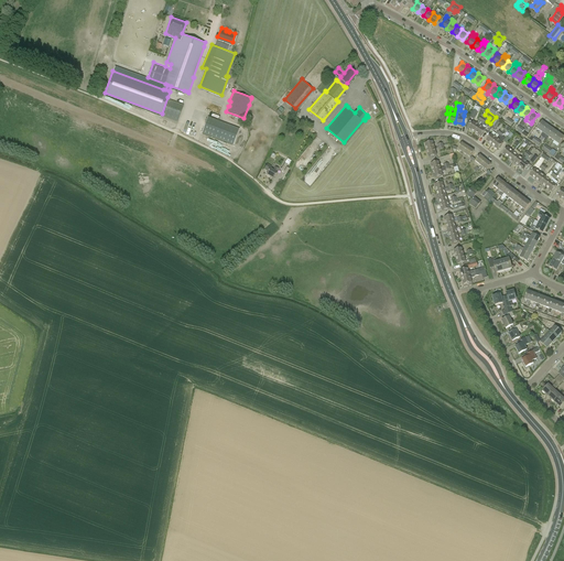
[(239,127),(208,115),(202,131),(234,143),(239,127)]
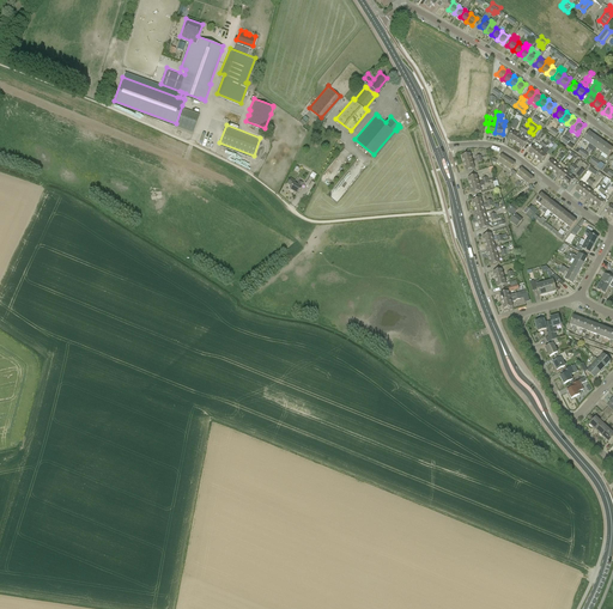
[(542,127),(535,135),(539,138),(545,129),(542,127)]
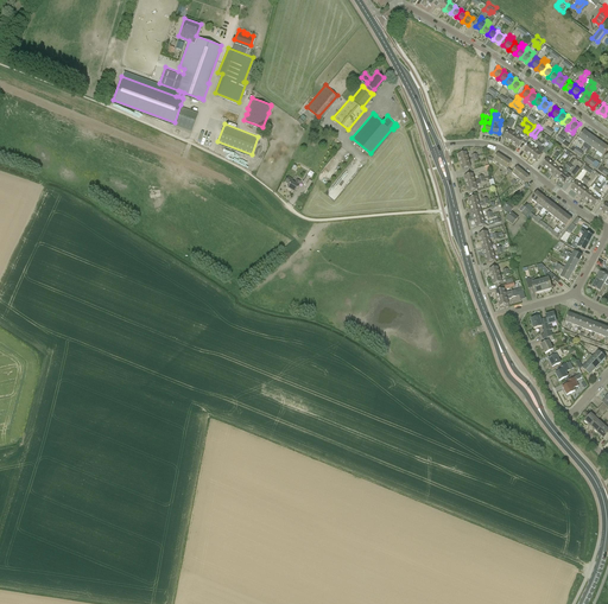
[(511,128),(506,135),(512,140),(517,132),(511,128)]
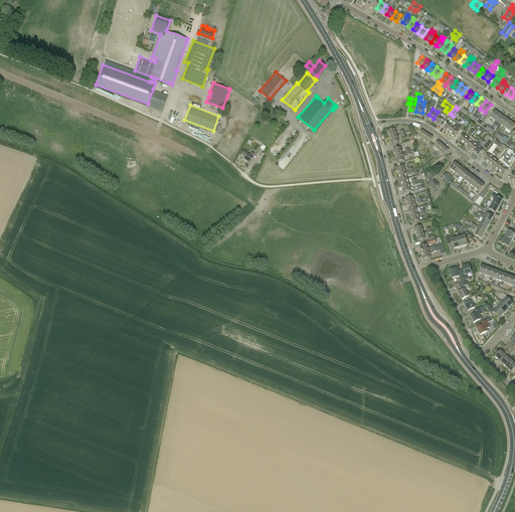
[(495,109),(490,115),(496,119),(500,112),(495,109)]
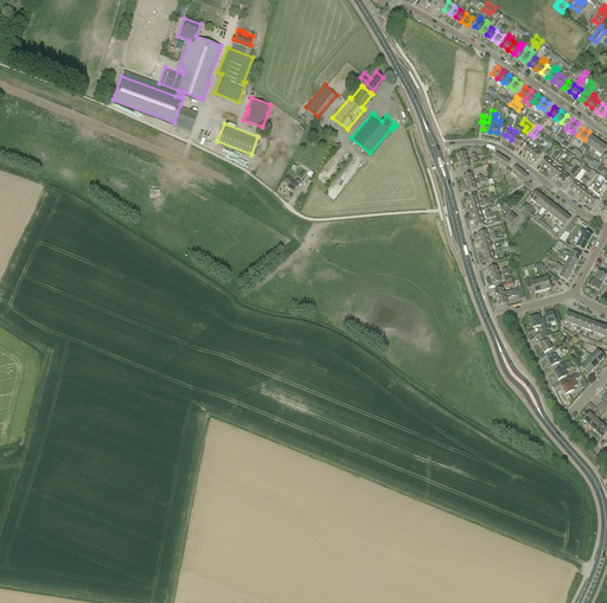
[(199,129),(197,139),(206,142),(209,133),(199,129)]
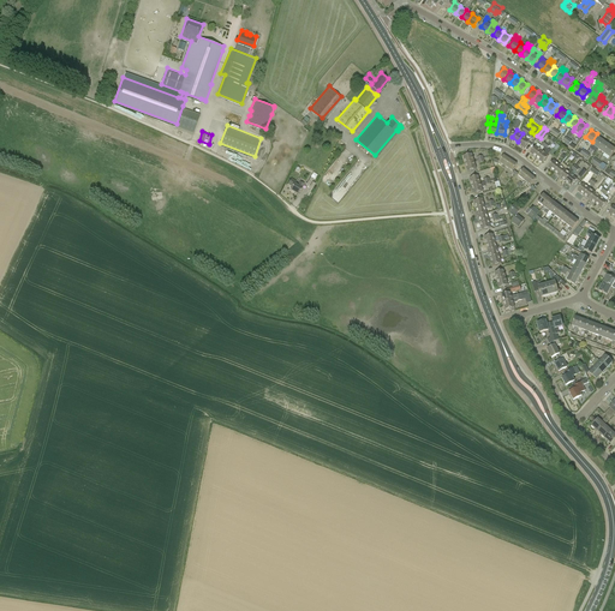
[(523,133),(518,142),(524,145),(530,138),(526,137),(523,133)]
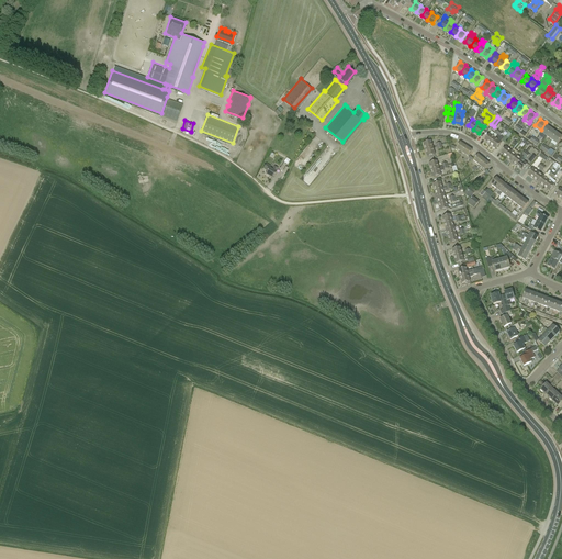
[(546,122),(541,130),(547,133),(551,126),(546,122)]
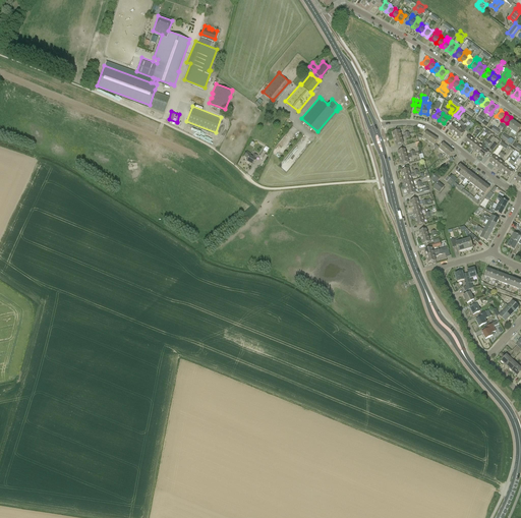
[(454,121),(449,127),(454,131),(464,119),(462,117),(459,121),(457,123),(454,121)]
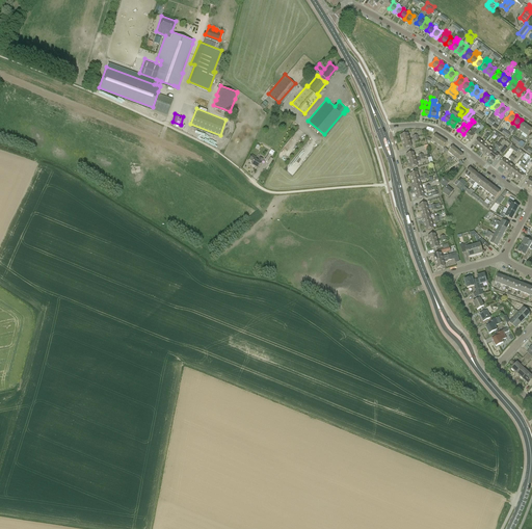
[(522,120),(517,126),(522,130),(527,123),(522,120)]
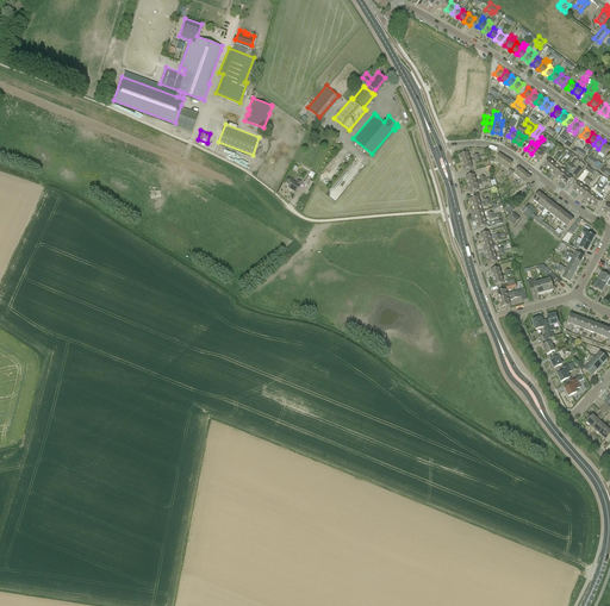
[(539,158),(543,151),(541,150),(545,147),(543,145),(546,142),(543,139),(531,154),(539,158)]
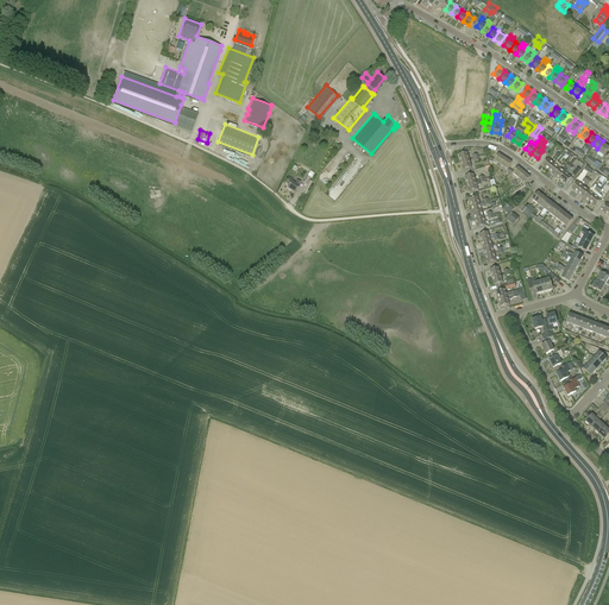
[(552,139),(544,149),(546,151),(554,142),(552,139)]
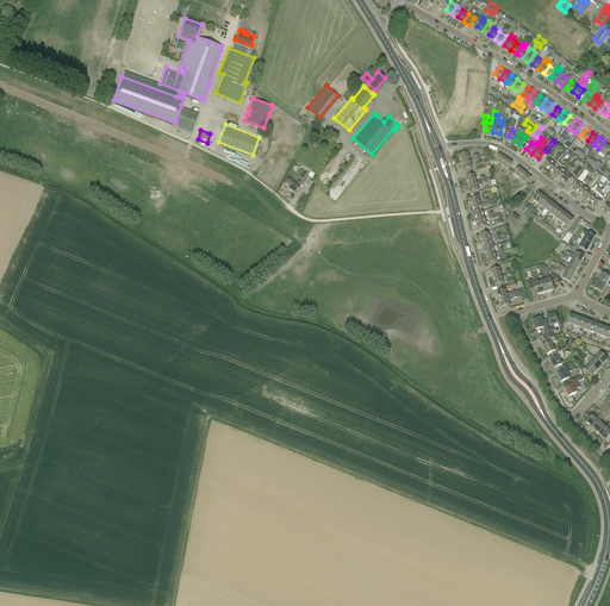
[(605,152),(609,145),(609,144),(604,141),(598,149),(605,152)]
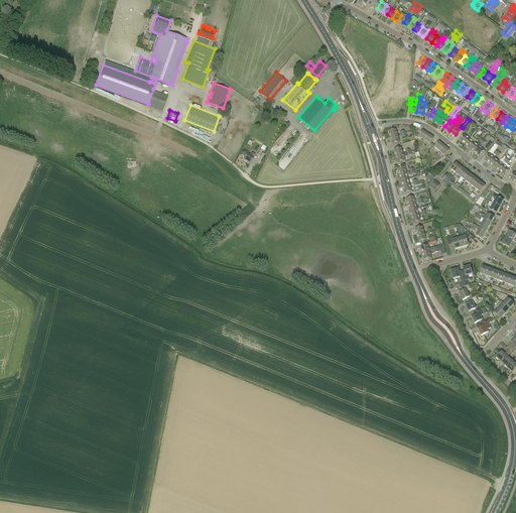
[(396,126),(388,129),(390,135),(397,133),(396,126)]
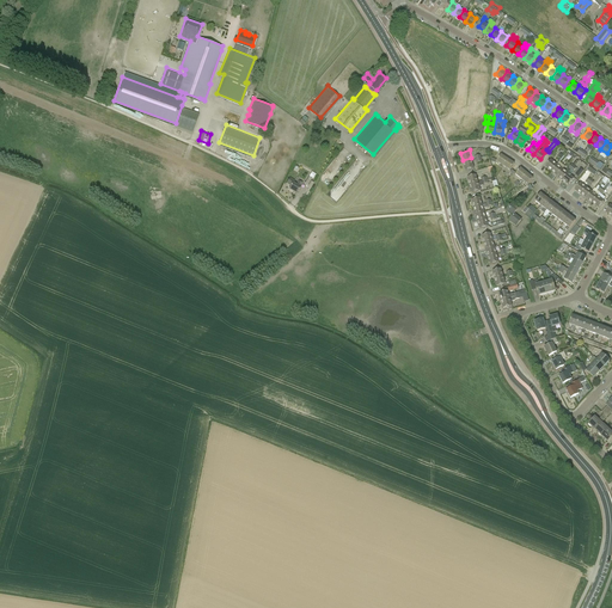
[(503,163),(508,157),(501,152),(496,158),(503,163)]
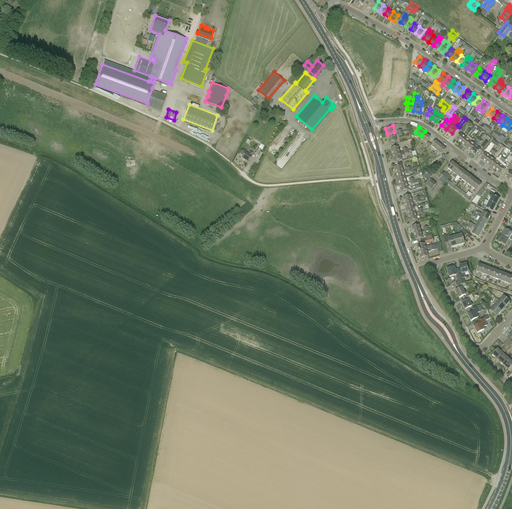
[(466,145),(471,139),(469,137),(471,135),(474,131),(471,128),(469,131),(466,135),(461,141),(466,145)]
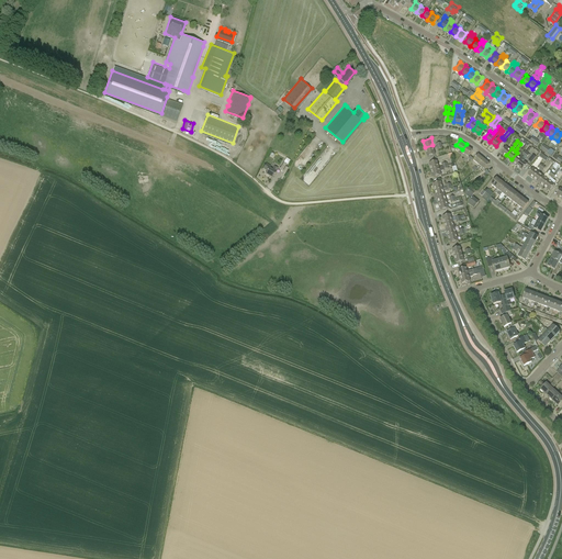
[(468,154),(472,147),(467,144),(462,149),(468,154)]
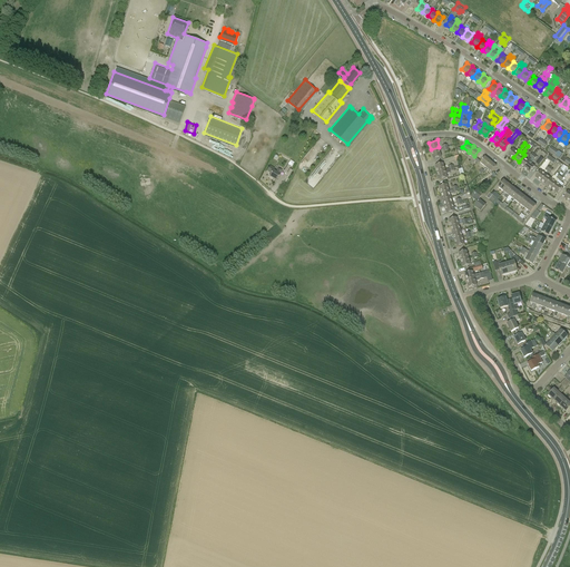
[(513,146),(508,153),(513,157),(519,150),(513,146)]
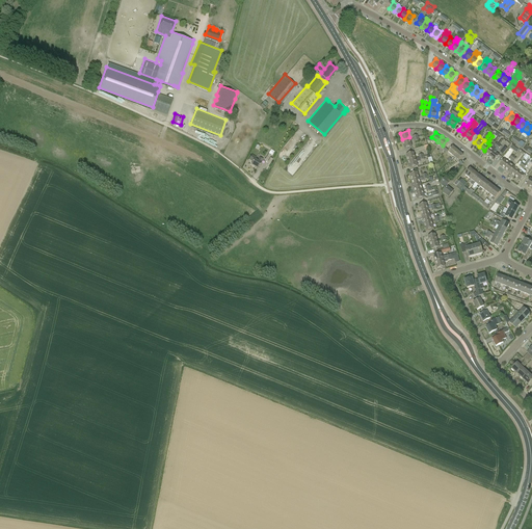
[(522,138),(521,138),(517,136),(514,140),(522,146),(525,140),(522,138)]
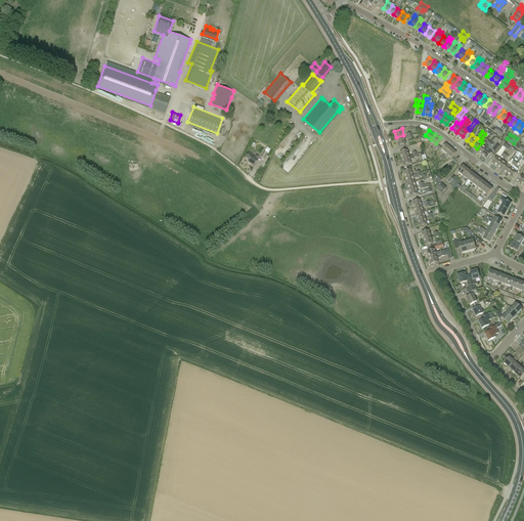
[(398,143),(405,141),(403,135),(396,137),(398,143)]
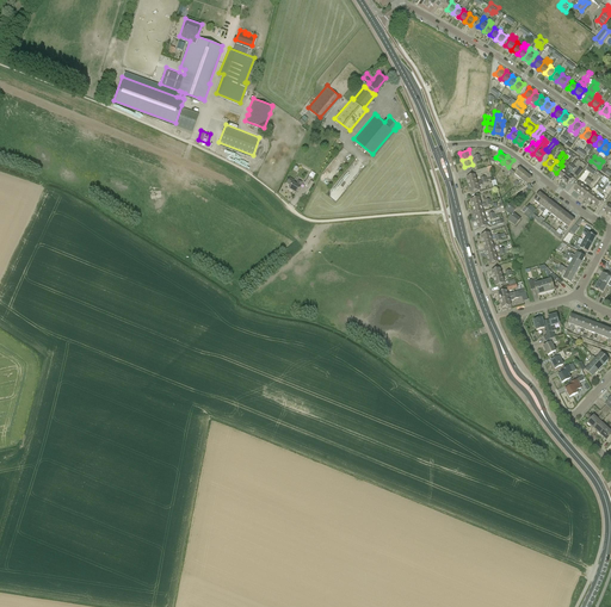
[(518,174),(520,177),(525,169),(519,165),(514,171),(518,174)]
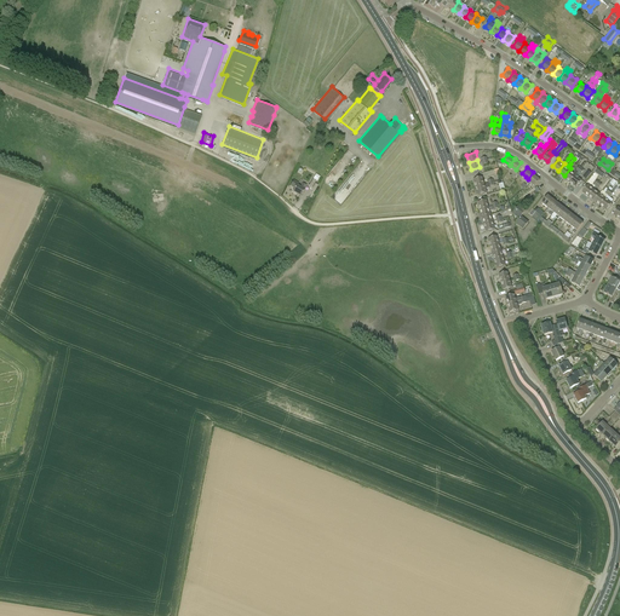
[(575,173),(573,171),(570,168),(564,176),(570,180),(575,173)]
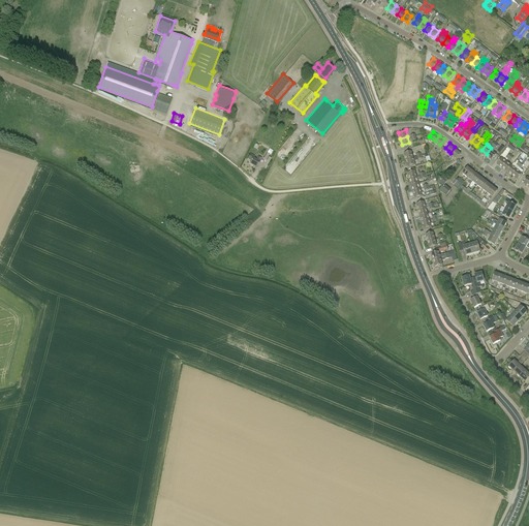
[(270,146),(263,156),(267,157),(266,159),(268,161),(272,155),(269,154),(270,152),(271,152),(273,149),(270,146)]
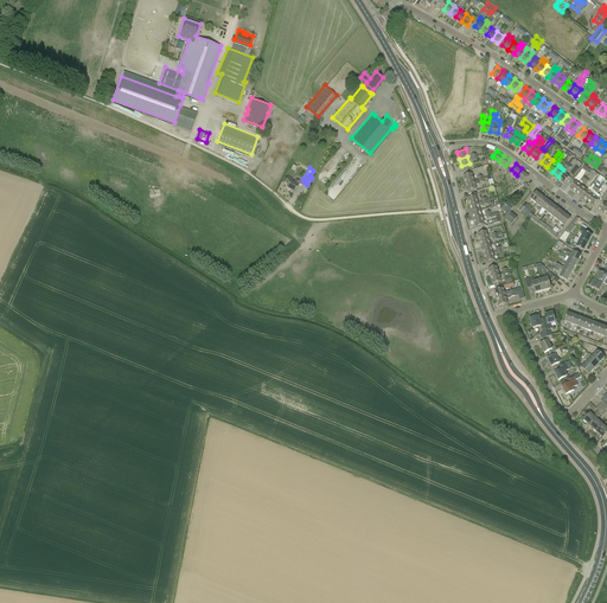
[(517,175),(518,175),(521,178),(523,180),(529,174),(522,168),(517,175)]
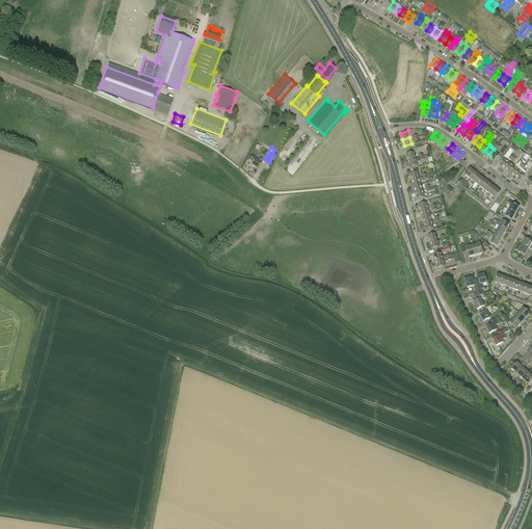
[(499,153),(496,150),(494,149),(489,155),(495,158),(499,153)]
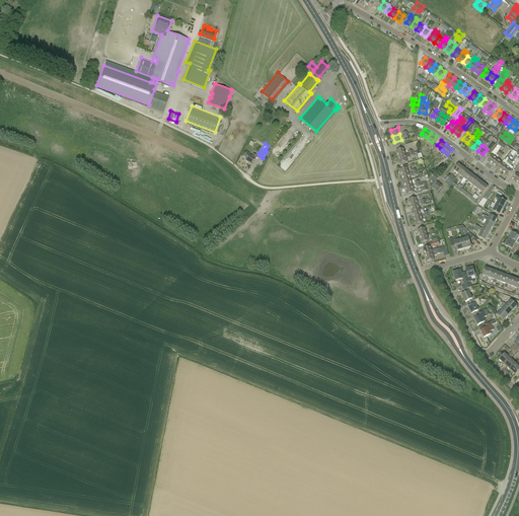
[(403,146),(396,148),(398,154),(405,152),(403,146)]
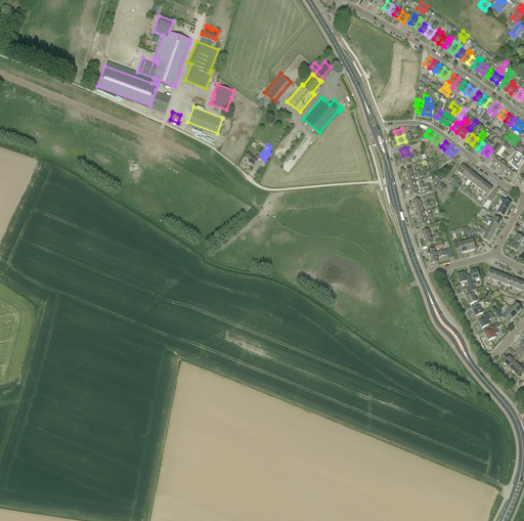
[(249,157),(248,159),(254,163),(257,158),(259,155),(256,153),(254,156),(251,154),(252,153),(248,150),(246,155),(249,157)]
